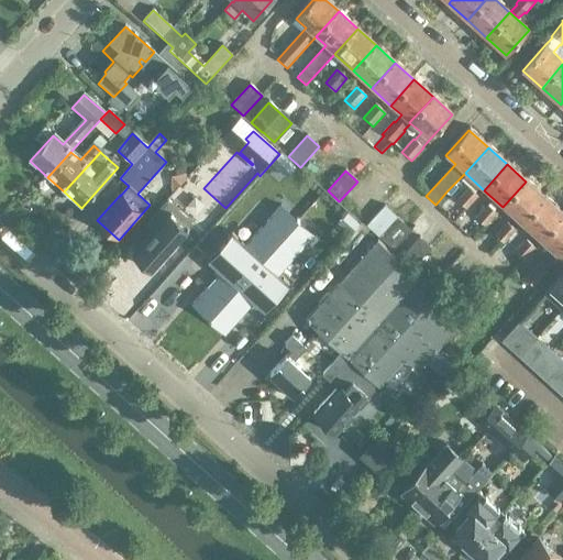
[(526,182),(503,207),(521,224),(544,198),(526,182)]
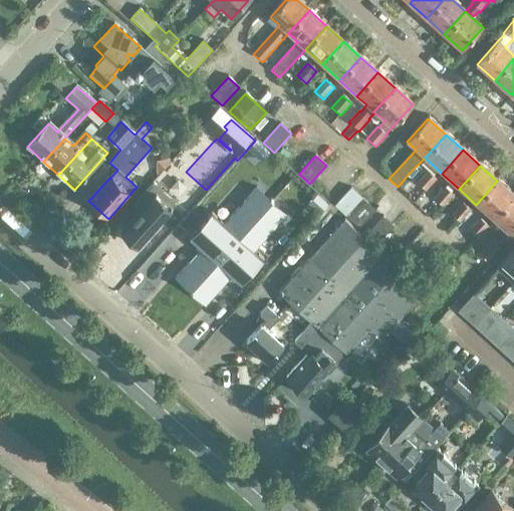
[(414,204),(425,192),(426,192),(437,180),(428,172),(417,184),(406,196),(414,204)]
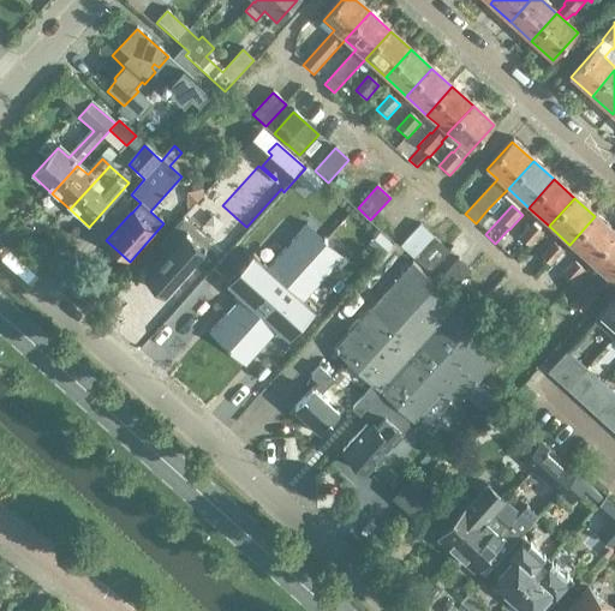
[(614,234),(595,216),(569,245),(590,263),(614,235),(614,234)]
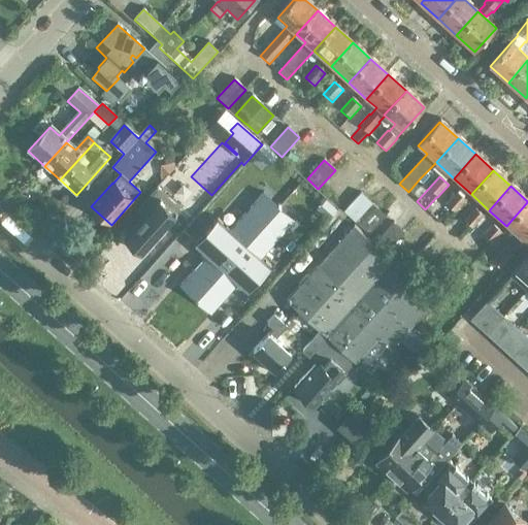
[(144,216),(126,237),(142,253),(180,209),(157,189),(137,209),(144,216)]
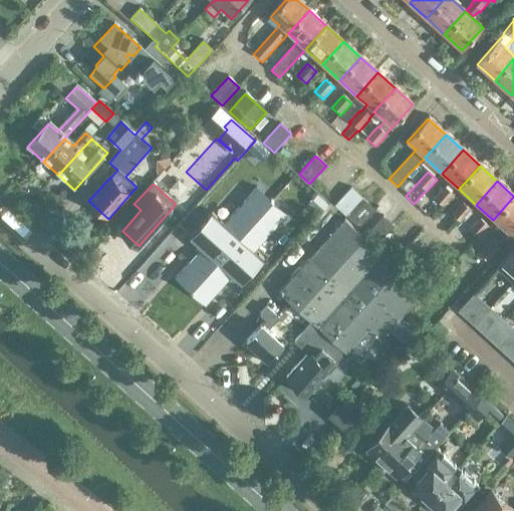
[(443,208),(454,196),(445,188),(434,200),(443,208)]
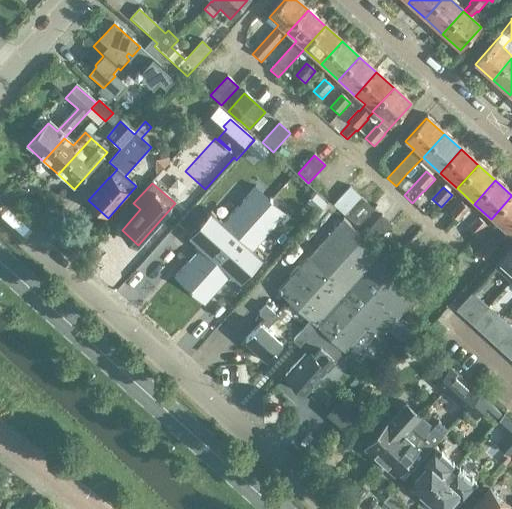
[(201,249),(175,279),(205,305),(232,275),(241,283),(261,260),(253,252),(285,216),(268,201),(255,190),(223,225),(210,214),(189,238),(201,249)]
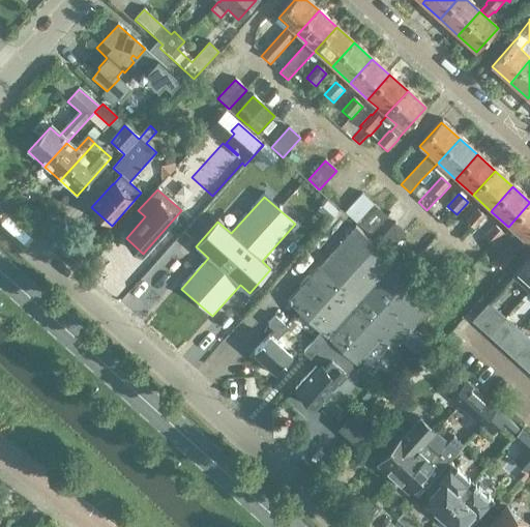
[(529,203),(508,227),(519,236),(513,243),(512,242),(494,263),(503,271),(522,251),(521,251),(527,243),(529,240),(529,203)]
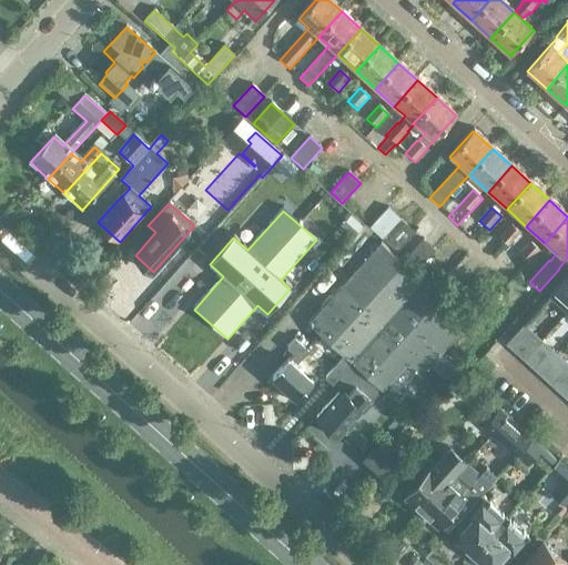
[(397,253),(415,233),(404,222),(386,242),(397,253)]
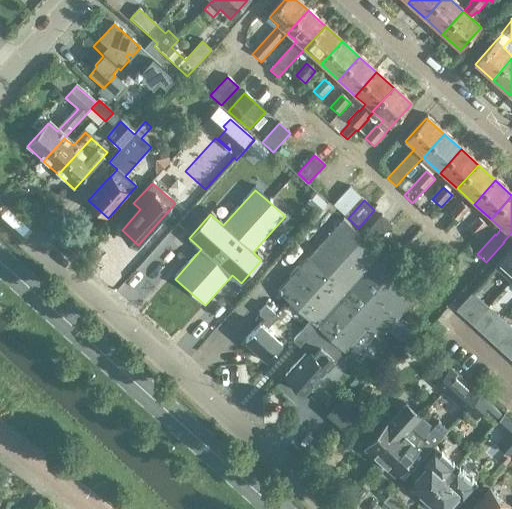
[(344,215),(348,212),(336,201),(332,205),(344,215)]
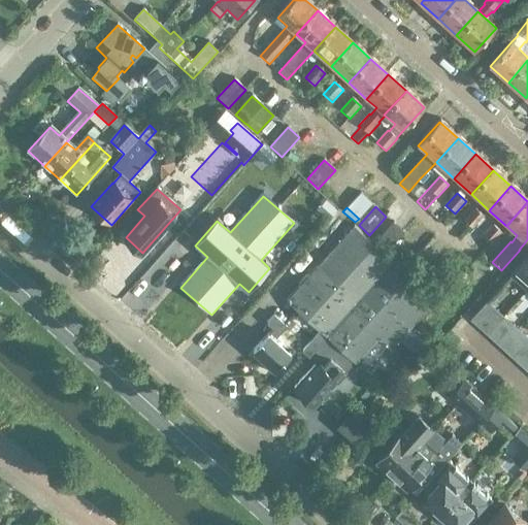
[(472,230),(485,218),(474,208),(463,221),(472,230)]
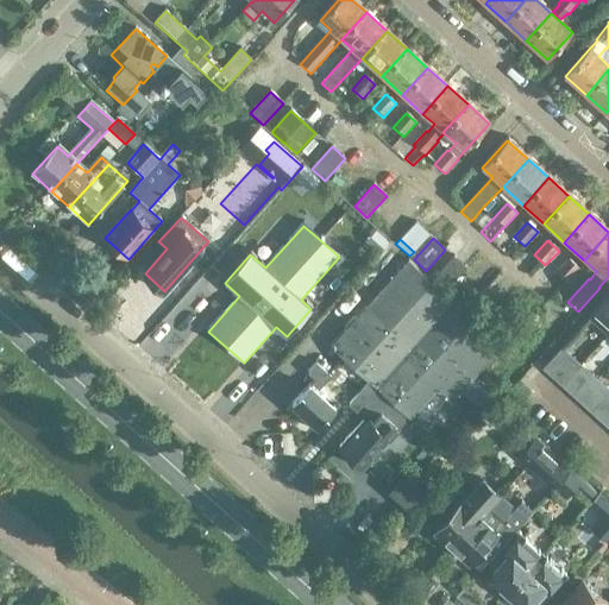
[(447,290),(468,269),(454,257),(434,278),(447,290)]
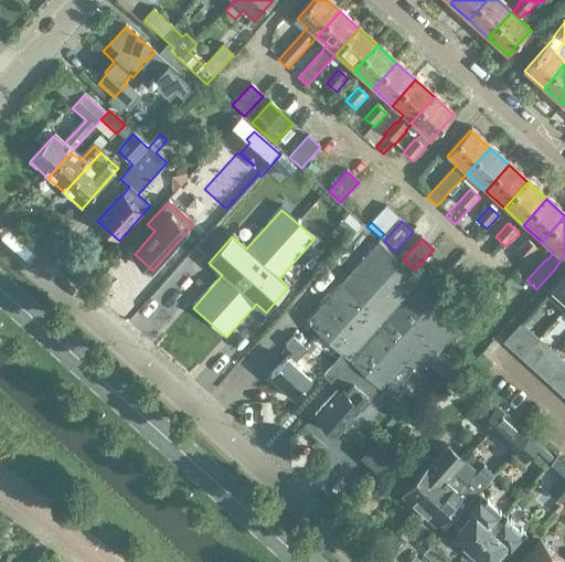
[(525,264),(537,251),(528,241),(515,254),(525,264)]
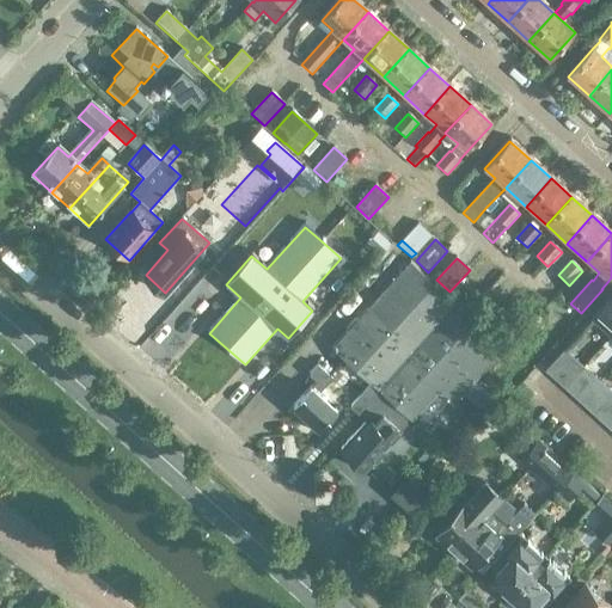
[(366,311),(331,350),(371,386),(350,410),(366,424),(341,452),(365,473),(438,392),(453,406),(488,367),(503,350),(454,307),(458,304),(410,262),(366,311)]
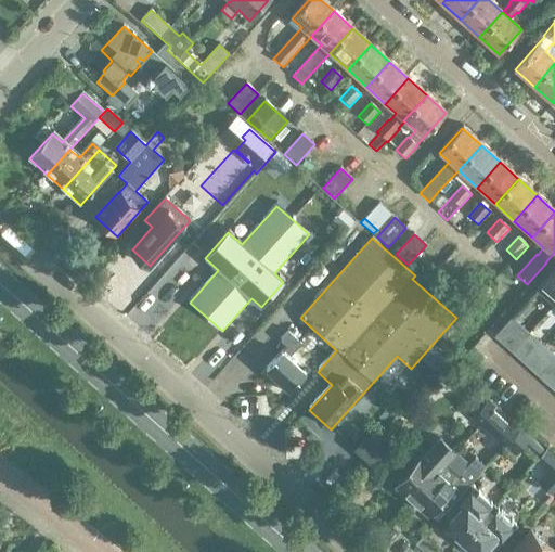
[(554,269),(536,291),(554,308),(554,307),(554,269)]
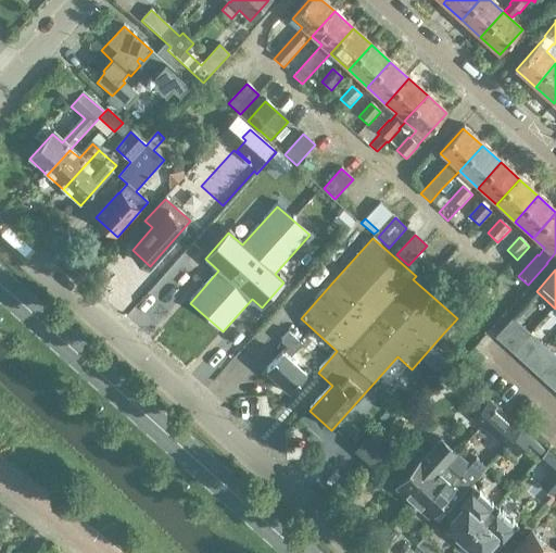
[(521,326),(513,318),(494,338),(503,347),(521,326)]
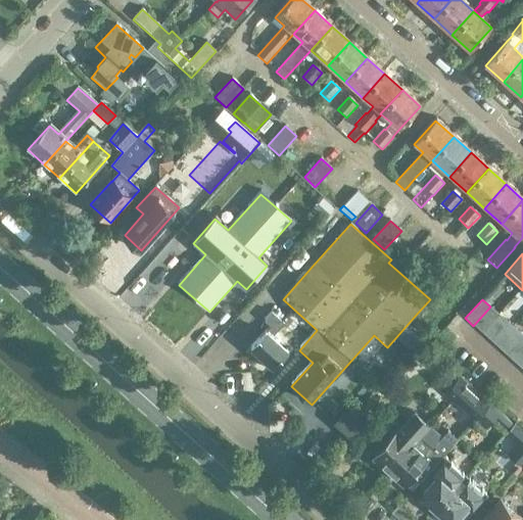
[(473,326),(491,341),(509,323),(490,306),(473,326)]
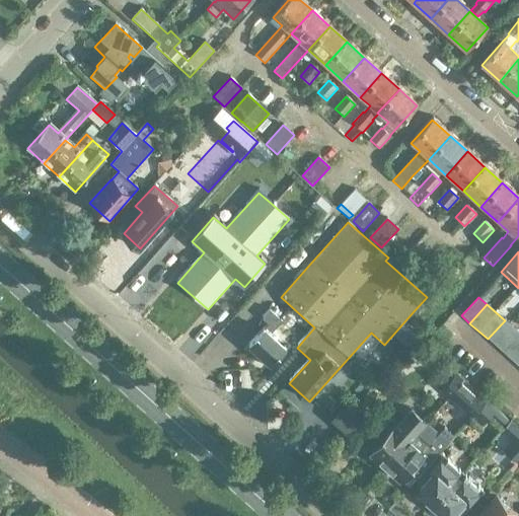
[(271,367),(286,350),(269,335),(281,322),(270,312),(262,321),(267,326),(248,347),(271,367)]
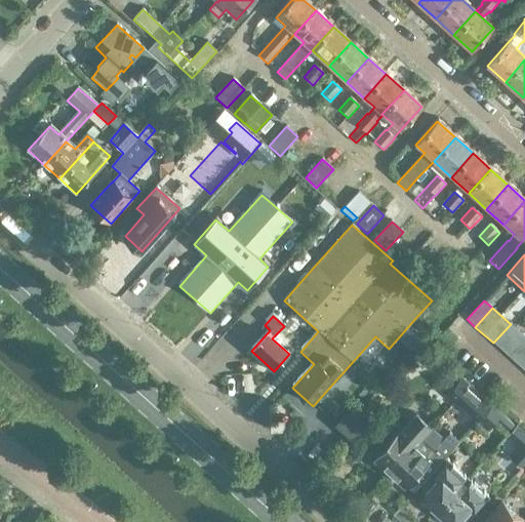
[(420,340),(430,330),(420,322),(411,332),(420,340)]
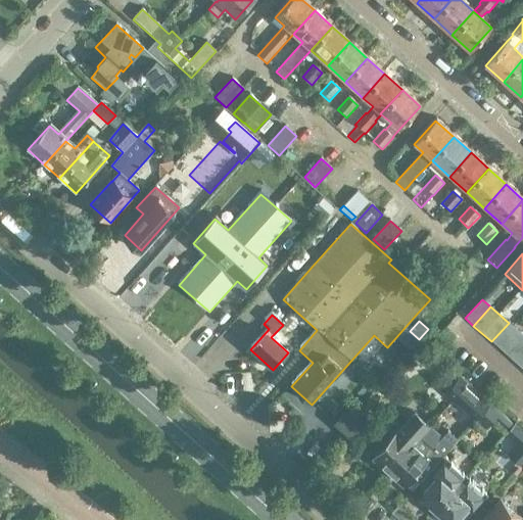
[(516,330),(509,323),(491,341),(498,348),(516,330)]
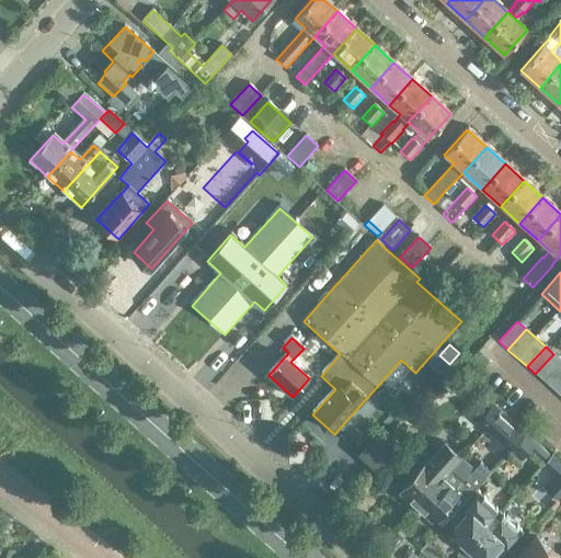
[(560,361),(553,354),(535,374),(542,380),(560,361)]
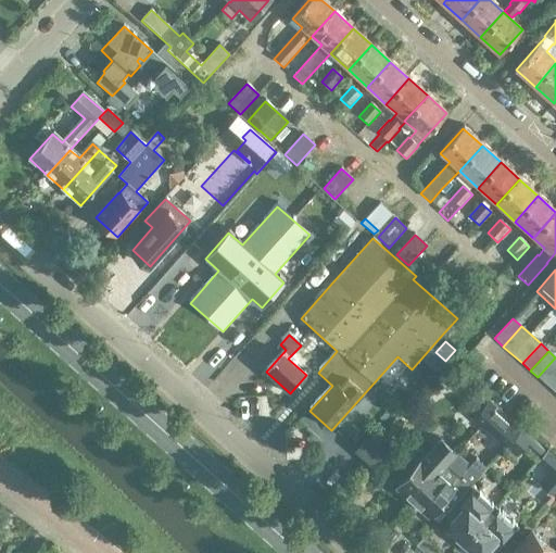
[(538,377),(555,393),(555,357),(538,377)]
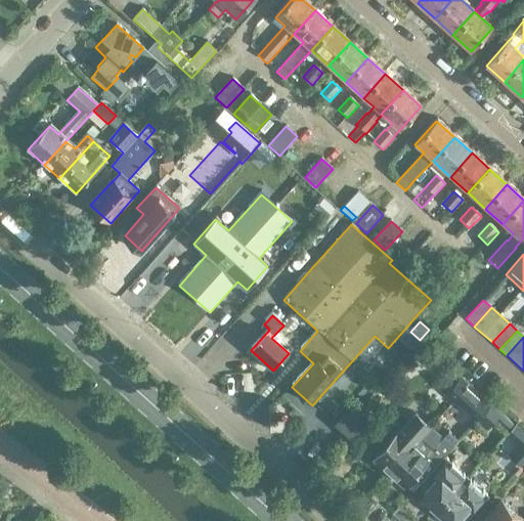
[(475,423),(490,405),(460,378),(444,395),(475,423)]
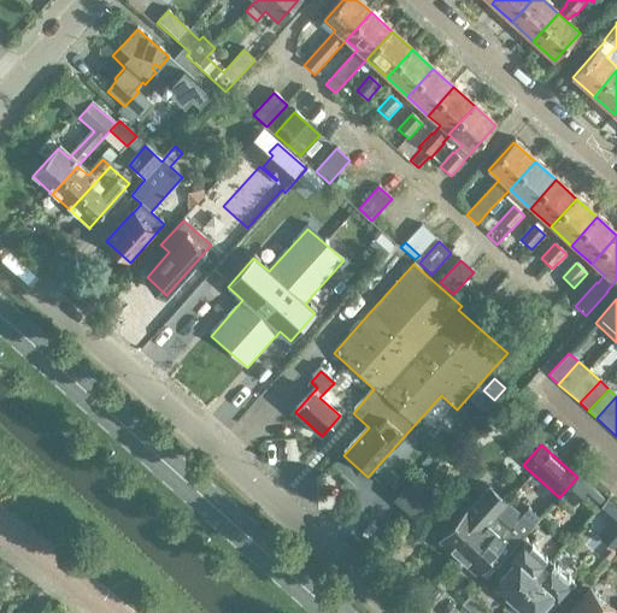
[(574,487),(597,499),(603,488),(580,476),(574,487)]
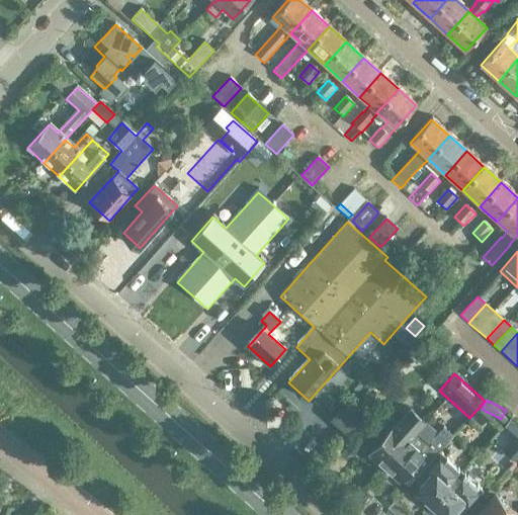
[(360,425),(371,413),(359,403),(349,414),(360,425)]
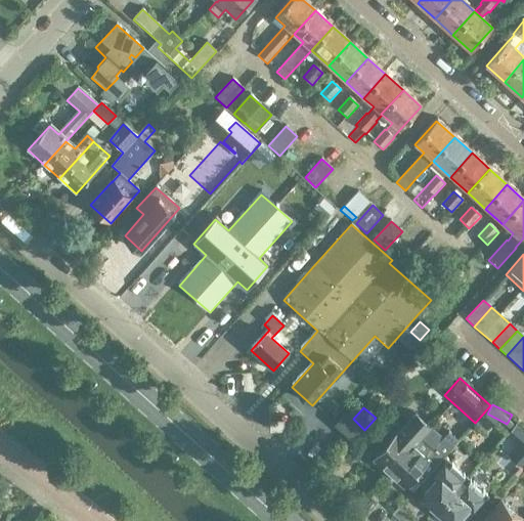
[(374,460),(389,474),(421,439),(431,428),(416,414),(405,425),(374,460)]
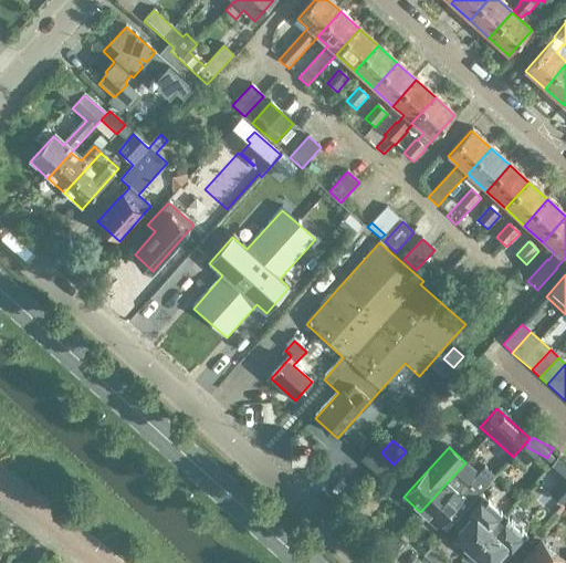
[(379,475),(389,464),(374,449),(363,460),(379,475)]
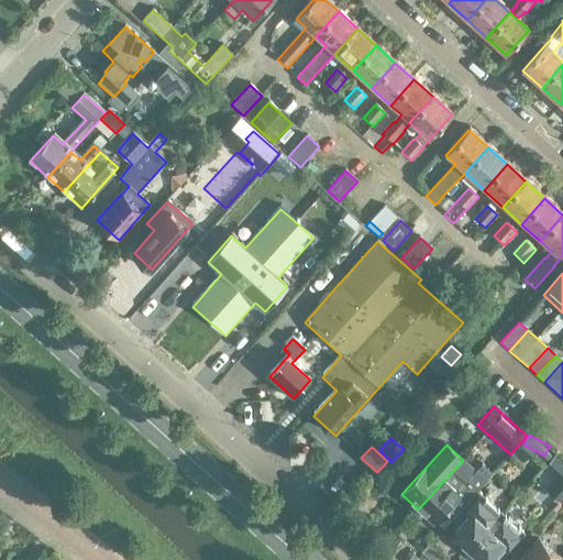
[(562,484),(562,464),(558,460),(548,471),(562,484)]
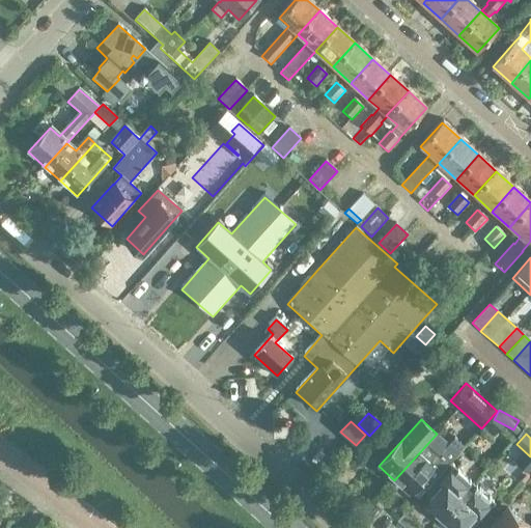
[(426,445),(394,480),(411,495),(435,469),(440,474),(460,452),(452,444),(440,457),(426,445)]
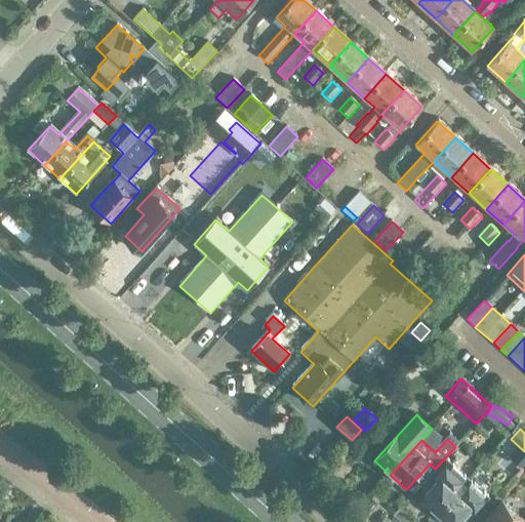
[(413,495),(436,516),(459,489),(458,489),(468,479),(446,459),(413,495)]
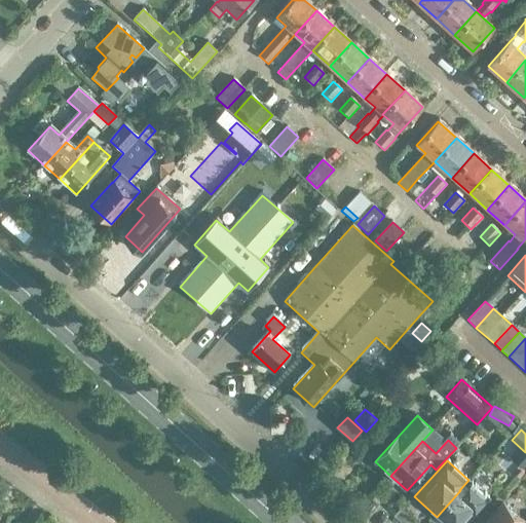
[(460,490),(437,517),(443,522),(462,522),(473,513),(475,516),(490,499),(472,483),(468,480),(459,490),(460,490)]
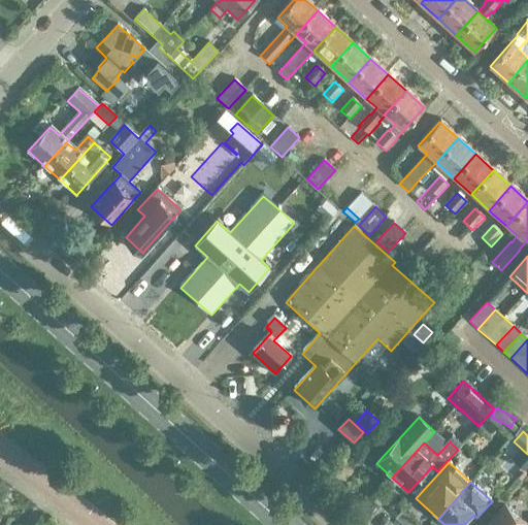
[(494,520),(489,524),(525,524),(526,523),(508,507),(496,522),(494,520)]
